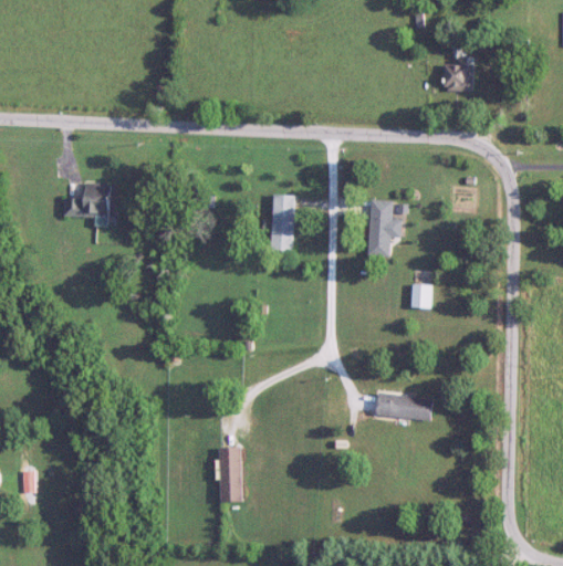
[(471,66),(442,66),(442,92),(471,92),(471,66)]
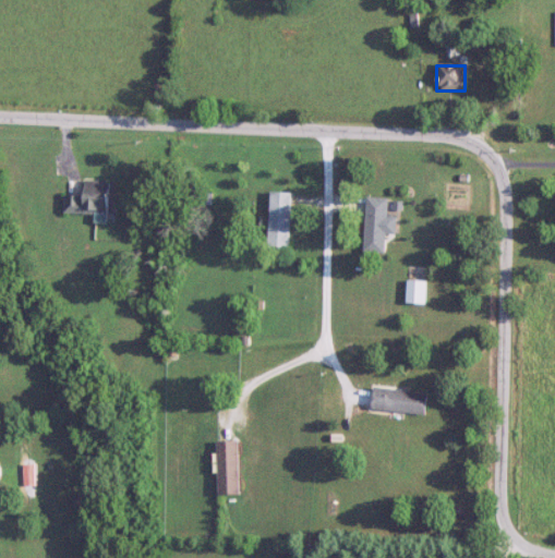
[(108,213),(108,181),(83,181),(83,195),(62,195),(62,213),(108,213)]
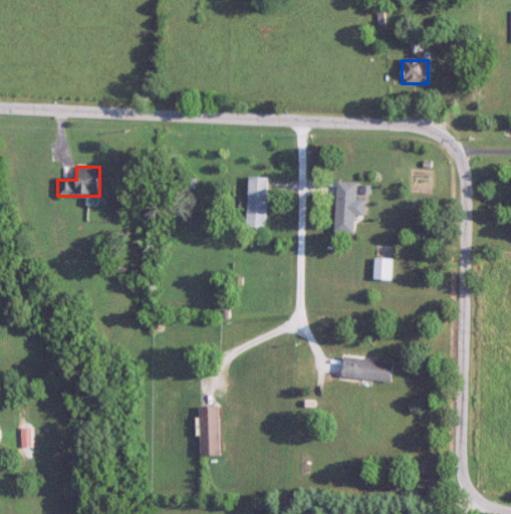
[(266,177),(247,177),(246,227),(266,228),(266,177)]
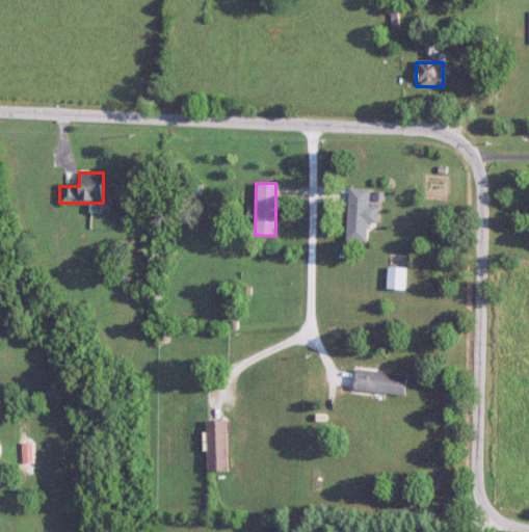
[(346,241),(366,241),(366,222),(376,222),(377,206),(368,206),(369,188),(347,188),(346,241)]
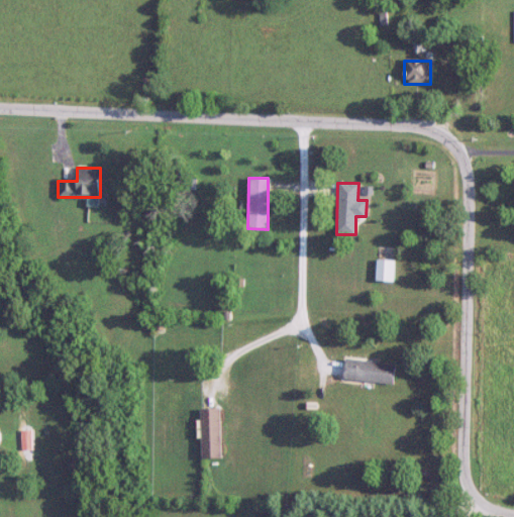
[(394,282),(394,260),(376,260),(376,282),(394,282)]
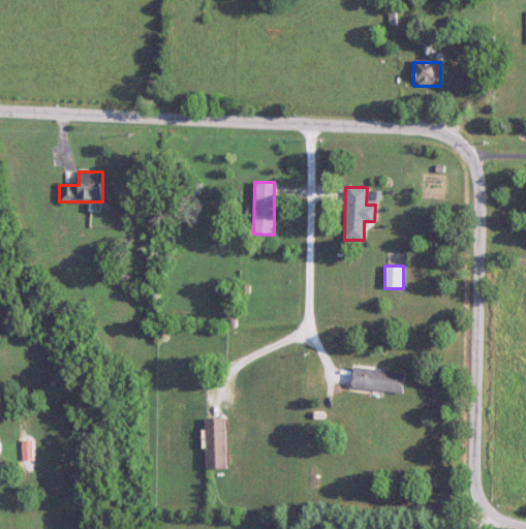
[(350,389),(403,392),(404,372),(352,368),(350,389)]
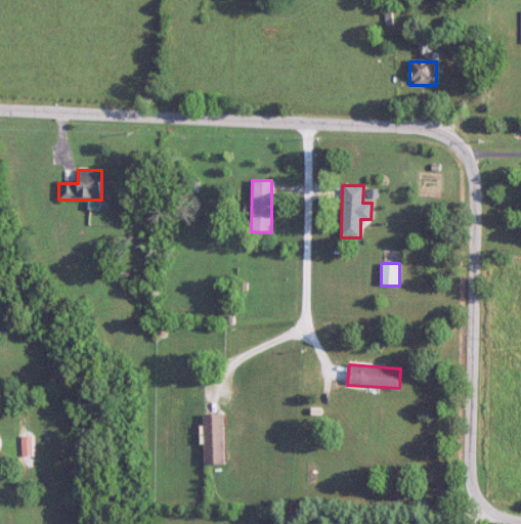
[(221,413),(203,413),(204,465),(222,464),(221,413)]
